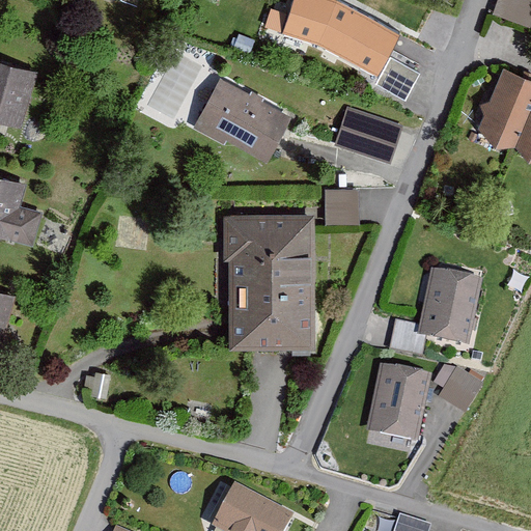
[(305,0),(286,35),(312,49),(315,43),(378,77),(401,32),(342,0),(333,0),(328,11),(305,0)]
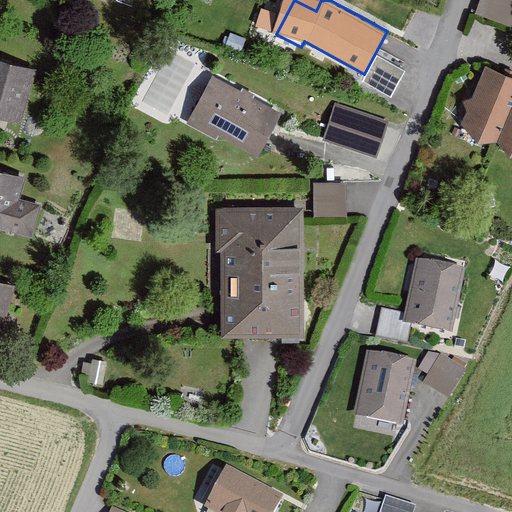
[(511,0),(482,0),(477,16),(511,28),(511,0)]
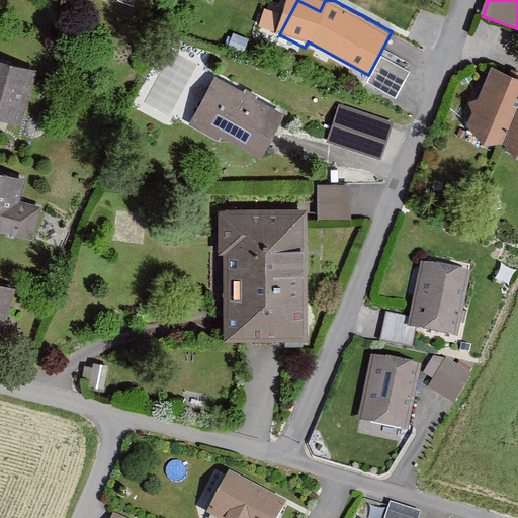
[(367,83),(396,98),(403,85),(409,72),(380,57),(367,83)]
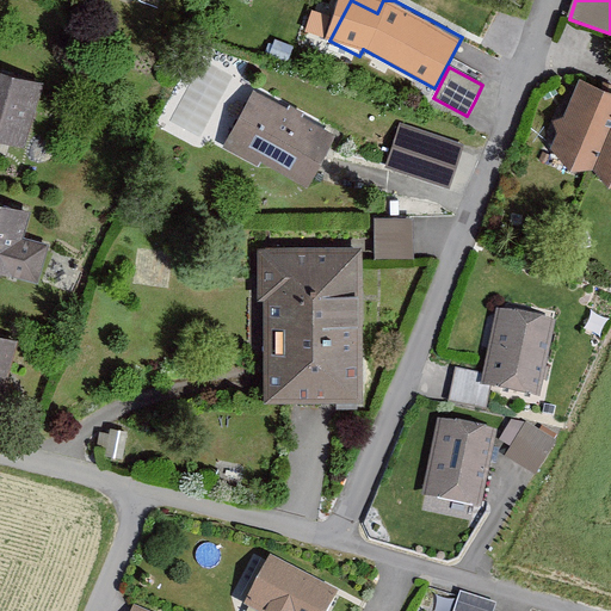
[(0,71),(0,140),(23,148),(42,84),(0,71)]
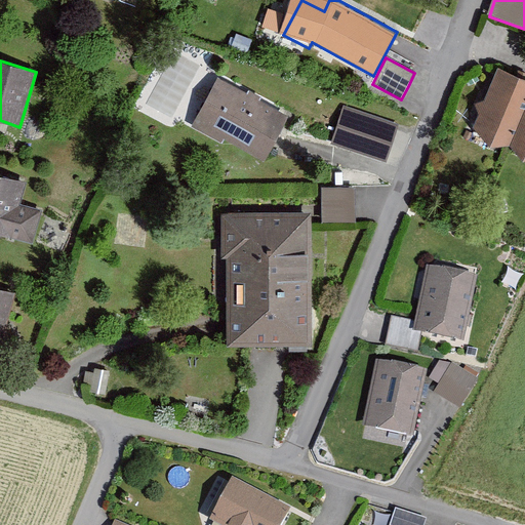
[(480,113),(474,127),(490,147),(511,145),(524,108),(524,79),(497,68),(484,99),(475,103),(480,113)]
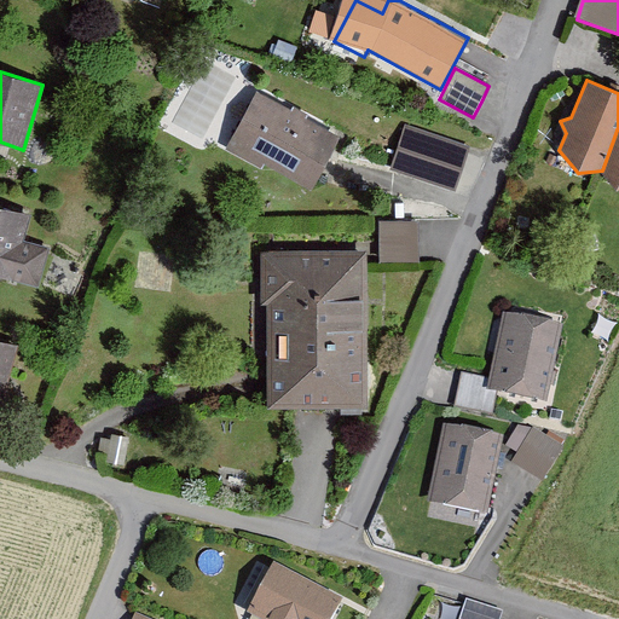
[(258,92),(225,149),(262,169),(266,165),(312,190),(341,138),(258,92)]
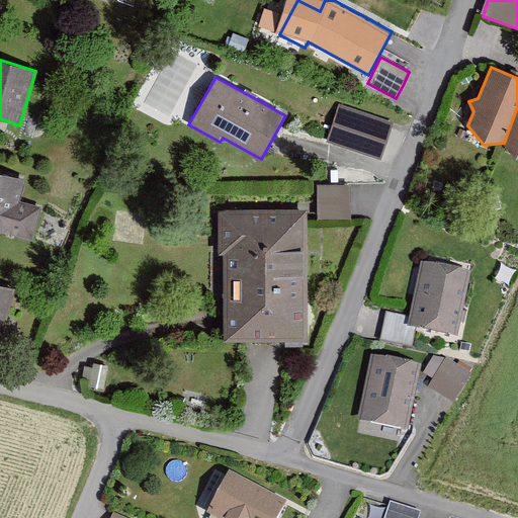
[(327,142),(381,160),(387,142),(394,123),(339,105),(327,142)]
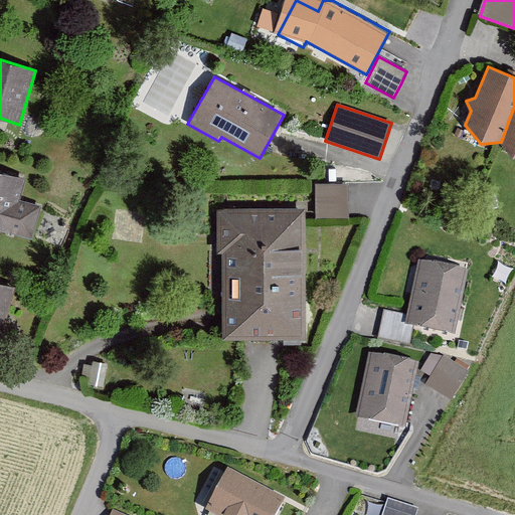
[(514,106),(501,142),(514,158),(514,106)]
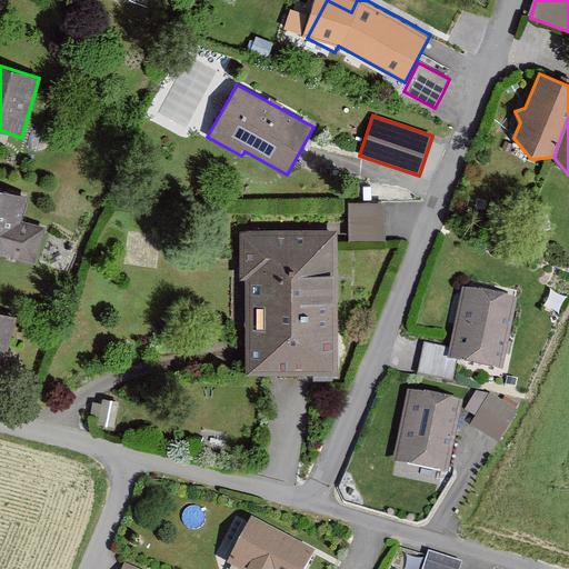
[(0,190),(0,253),(35,262),(43,228),(22,222),(28,198),(0,190)]
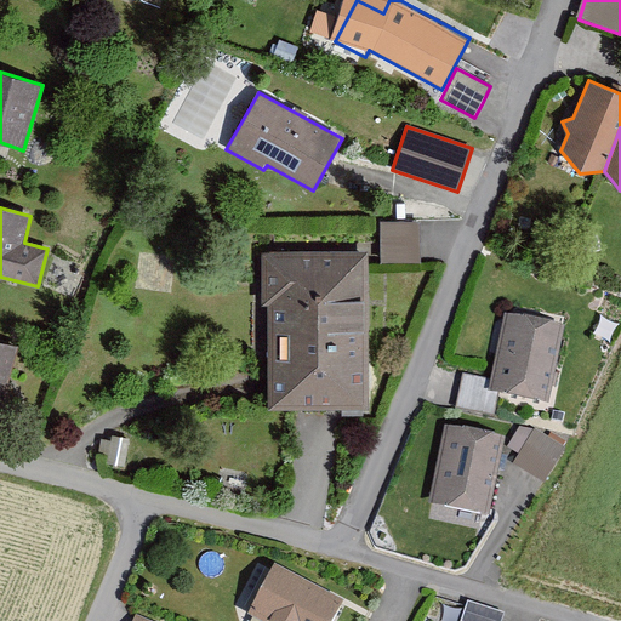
[(381,222),(381,263),(421,263),(421,244),(420,222),(381,222)]
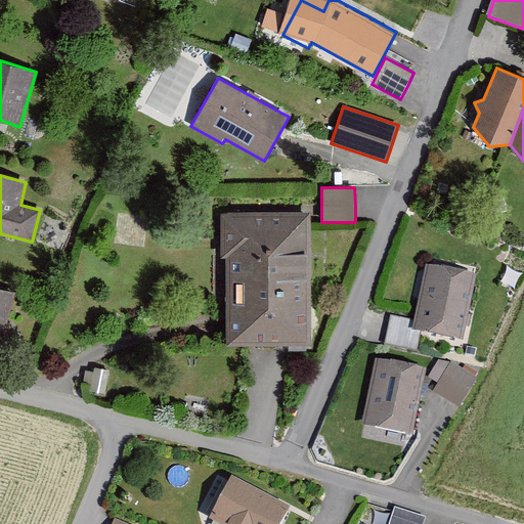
[(227,257),(227,345),(268,345),(311,345),(311,213),(266,213),(220,213),(220,257),(227,257)]
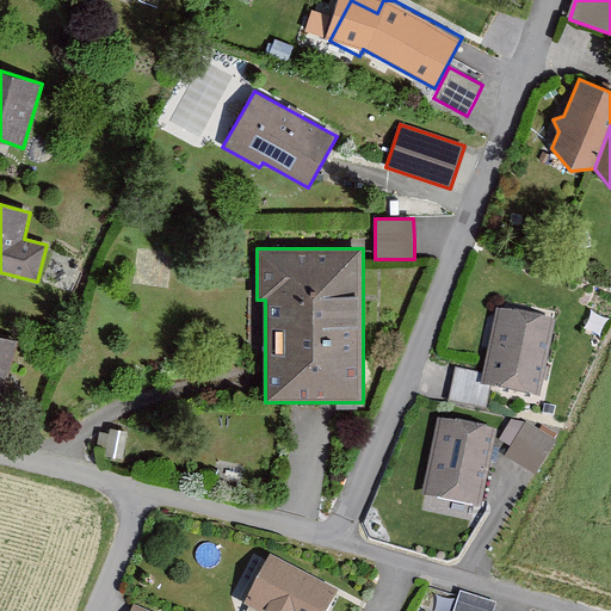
[(495,369),(493,383),(537,393),(551,323),(507,314),(495,369)]
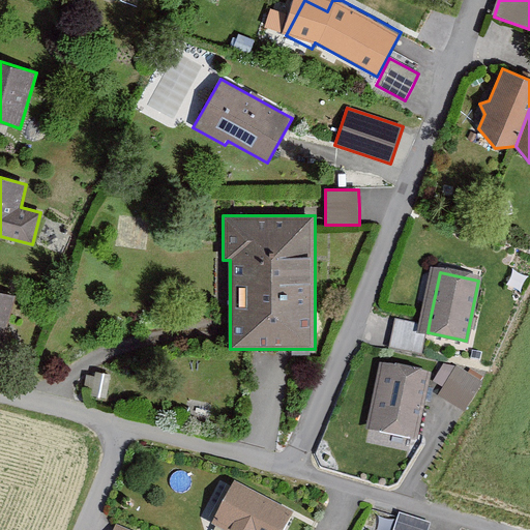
[(0,292),(0,352),(16,296),(0,292)]
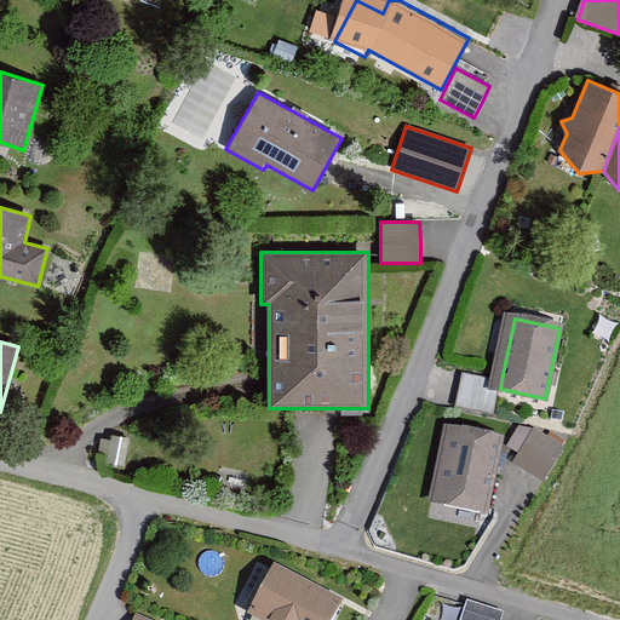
[(468,367),(460,402),(495,409),(500,389),(503,374),(468,367)]
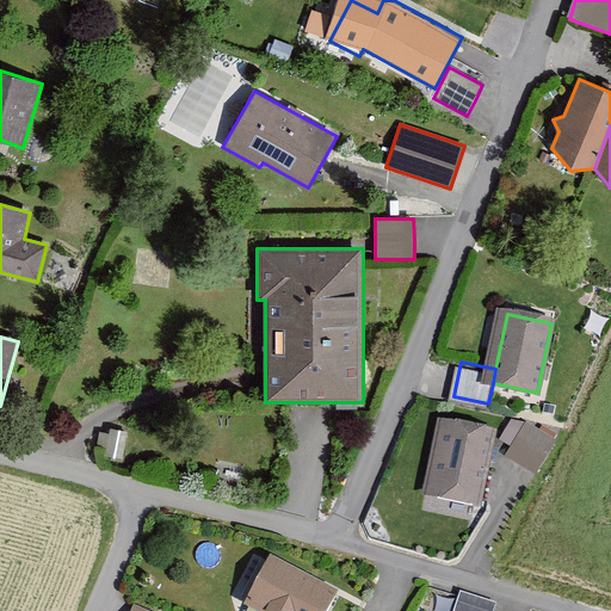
[(440,423),(424,499),(480,511),(497,434),(440,423)]
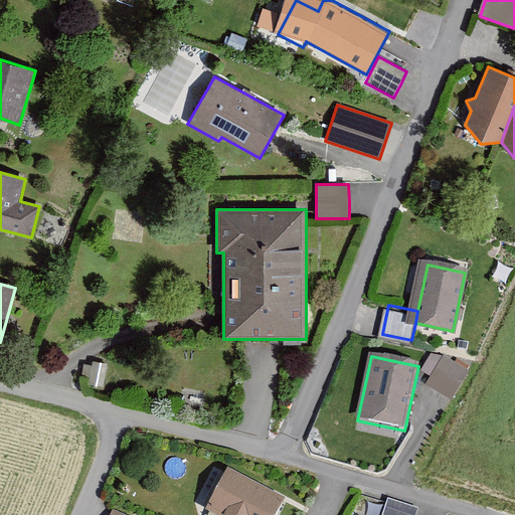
[(445,358),(427,386),(451,400),(468,372),(445,358)]
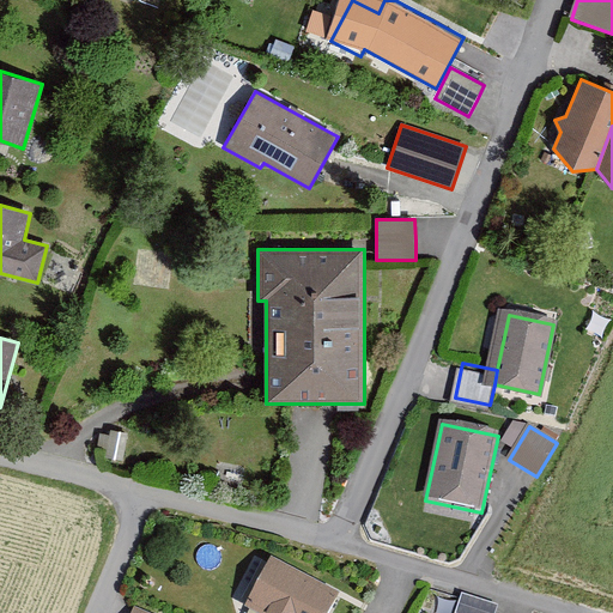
[(260,568),(235,612),(323,612),(328,605),(260,568)]
